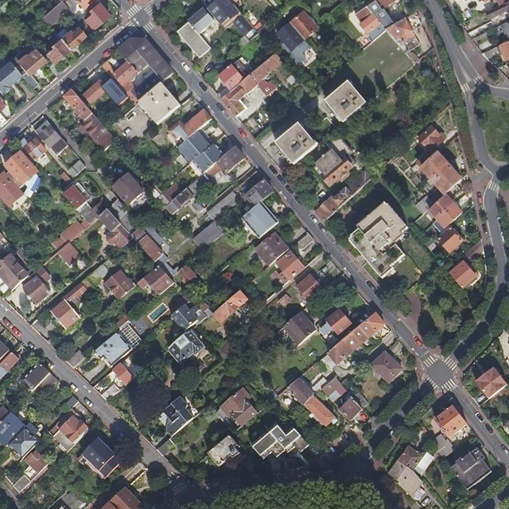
[(66,8),(60,0),(40,17),(46,25),(66,8)]
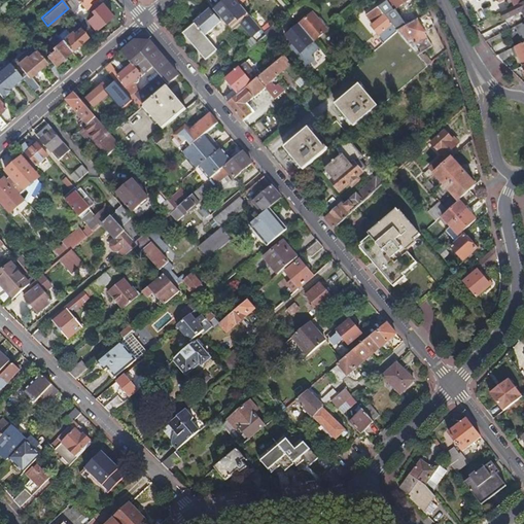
[(62,0),(68,8),(77,18),(81,13),(75,6),(75,4),(79,1),(84,8),(86,6),(89,8),(98,0),(62,0)]
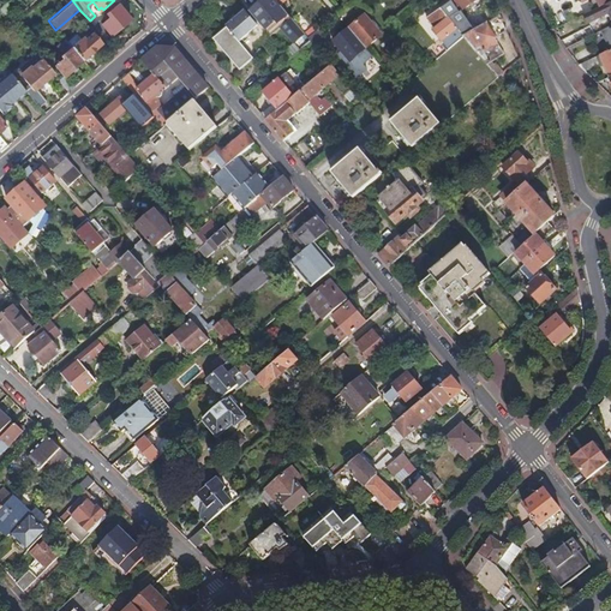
[(117,0),(114,0),(103,10),(117,0)]
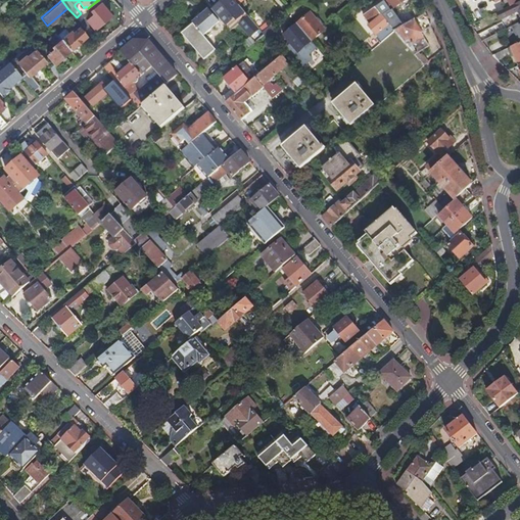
[(263,33),(262,31),(239,5),(235,0),(229,0),(226,3),(234,12),(235,11),(241,18),(240,19),(239,21),(255,40),(263,33)]
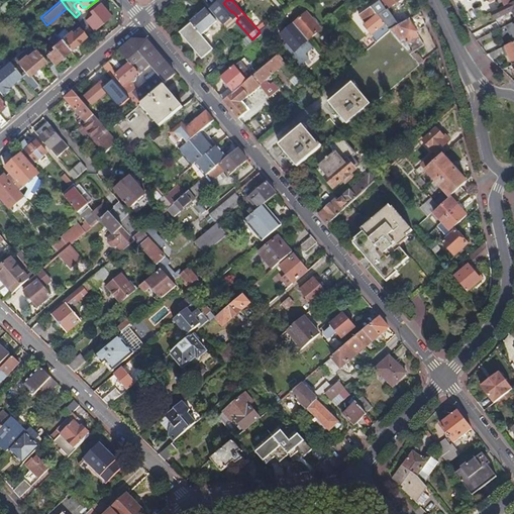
[(379,0),(370,6),(376,14),(385,8),(386,8),(398,0),(379,0)]
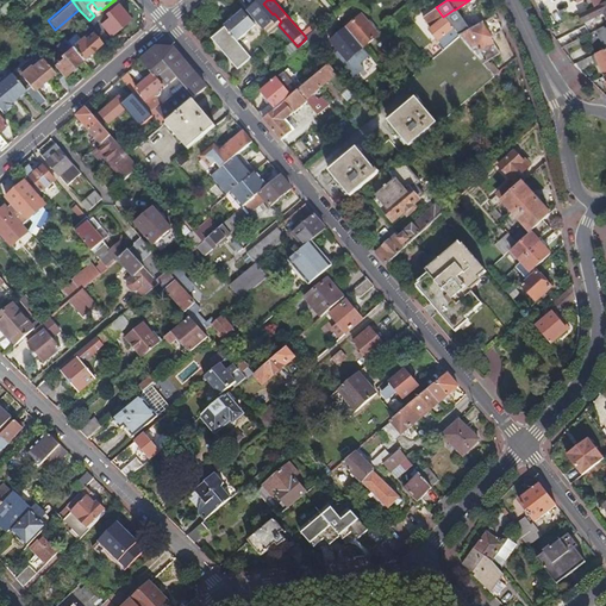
[(605,0),(574,0),(576,2),(580,0),(586,11),(605,0)]
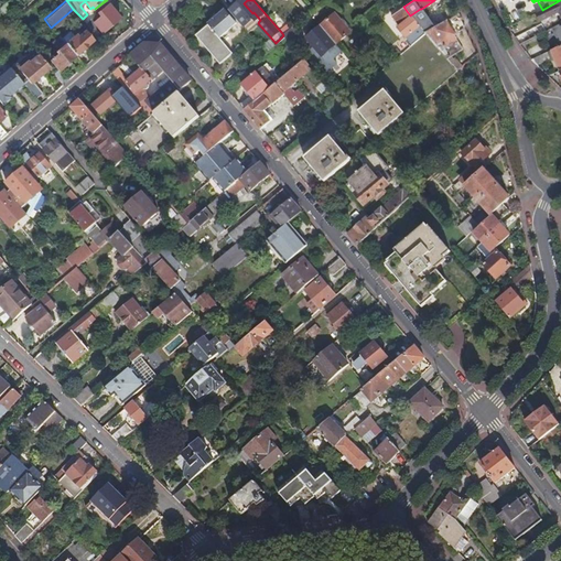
[(560,19),(560,0),(542,10),(533,14),(538,22),(557,12),(560,19)]
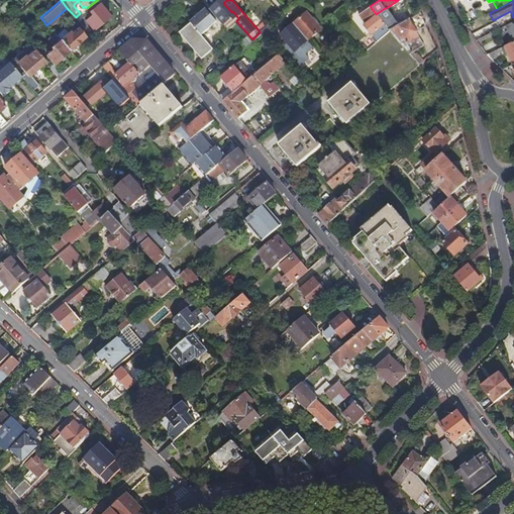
[(108,15),(98,3),(89,11),(91,14),(85,20),(93,28),(108,15)]
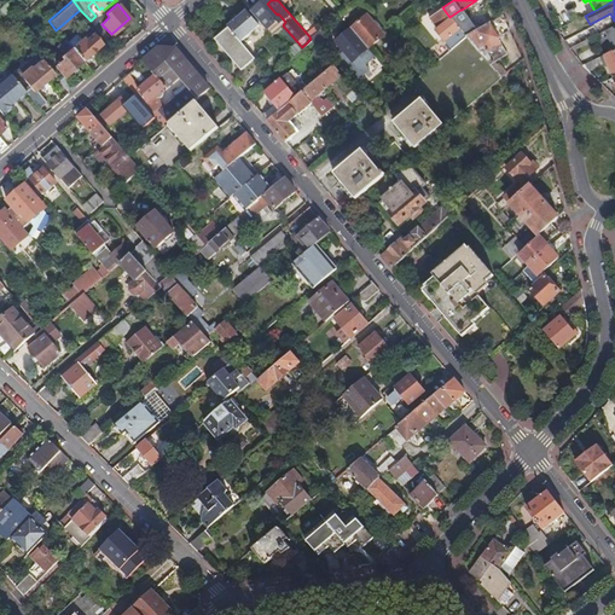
[(277,15),(267,4),(265,6),(274,17),(277,15)]
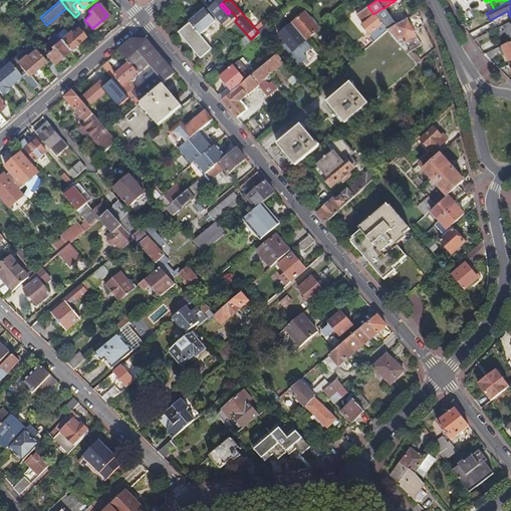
[(374,40),(388,29),(386,27),(378,19),(373,14),(367,6),(367,5),(355,13),(363,23),(361,24),(374,40)]
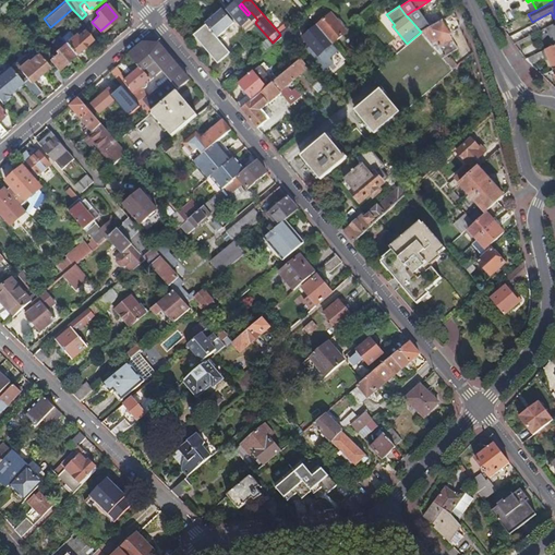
[(192,33),(216,61),(229,50),(216,35),(232,21),(220,7),(204,22),(192,33)]
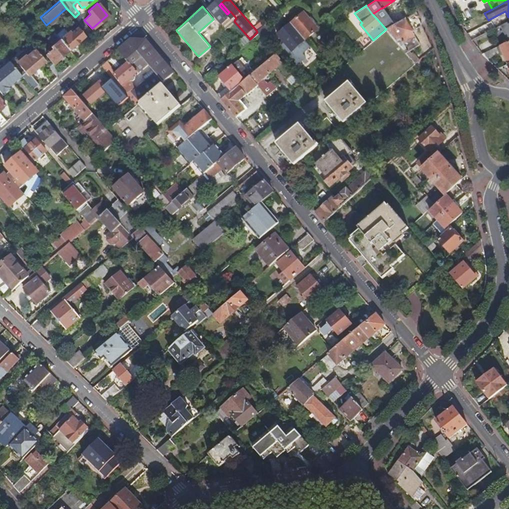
[(303,10),(289,21),(306,41),(309,38),(306,36),(317,27),(303,10)]
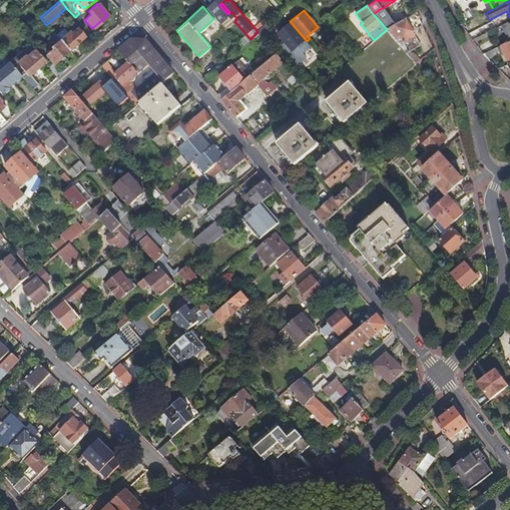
[(391,26),(395,24),(388,15),(383,15),(378,19),(385,27),(388,24),(391,26)]
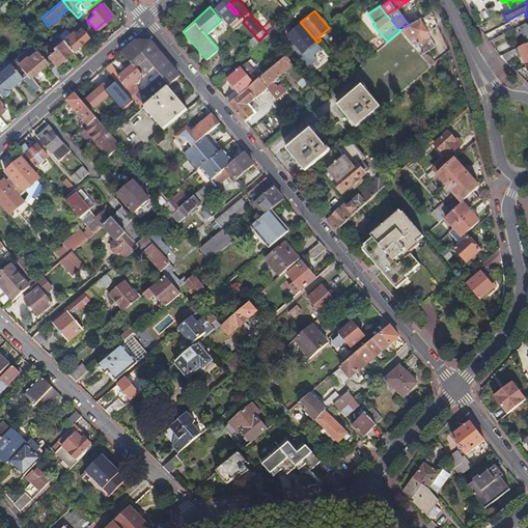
[(400,30),(419,53),(434,44),(418,19),(409,25),(405,27),(400,30)]
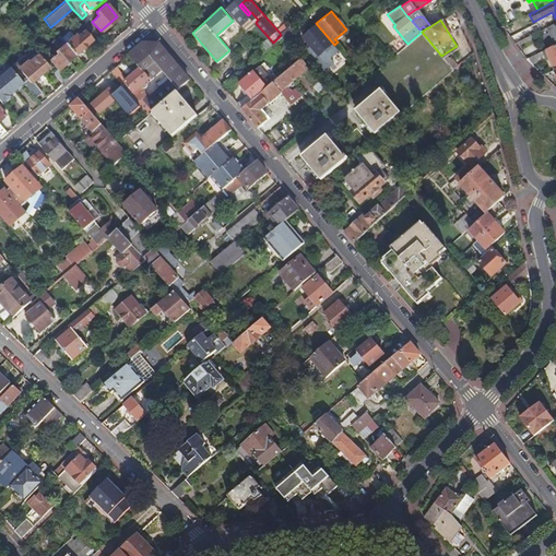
[(544,27),(549,39),(555,35),(555,24),(555,25),(554,22),(544,27)]
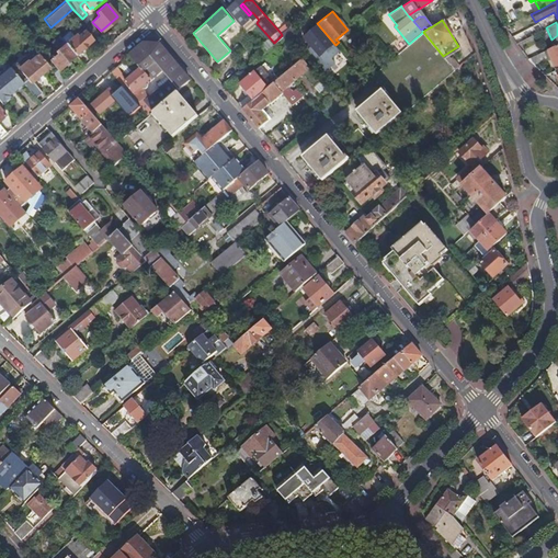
[(336,45),(317,23),(304,35),(319,54),(330,45),(332,47),(336,45)]
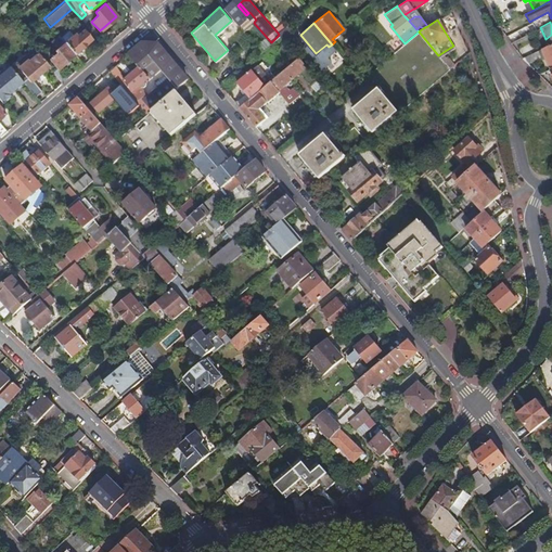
[(504,37),(510,43),(529,34),(525,26),(504,37)]
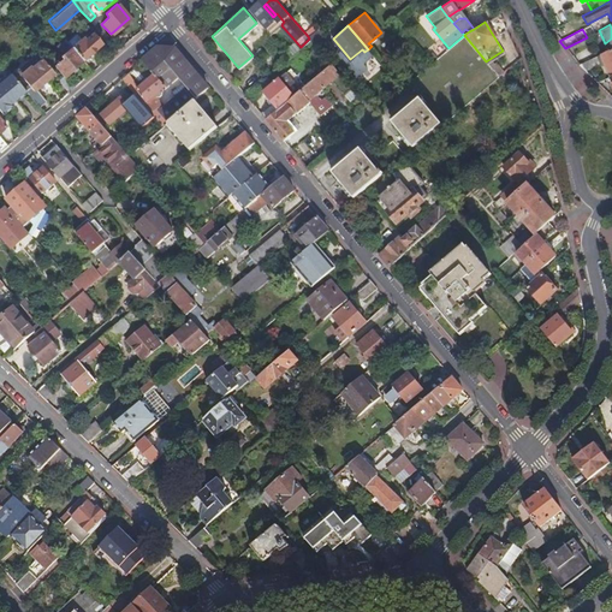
[(70,47),(81,59),(100,43),(91,33),(83,39),(82,36),(70,47)]
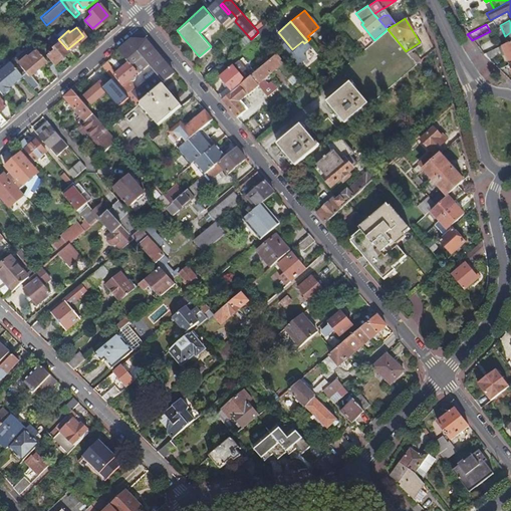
[(131,37),(116,49),(123,56),(121,58),(125,62),(113,73),(110,76),(124,93),(136,83),(132,78),(134,78),(136,76),(136,73),(135,72),(137,70),(131,63),(141,55),(155,71),(132,92),(139,100),(161,81),(173,71),(145,39),(131,37)]
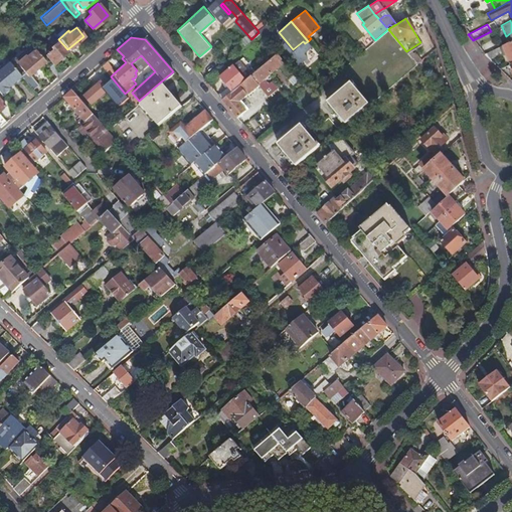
[(52,62),(67,49),(58,39),(49,47),(50,49),(45,54),(52,62)]
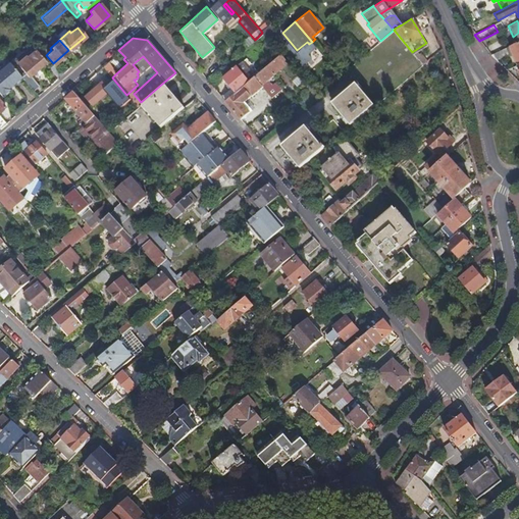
[(508,47),(516,65),(518,63),(518,47),(517,42),(508,47)]
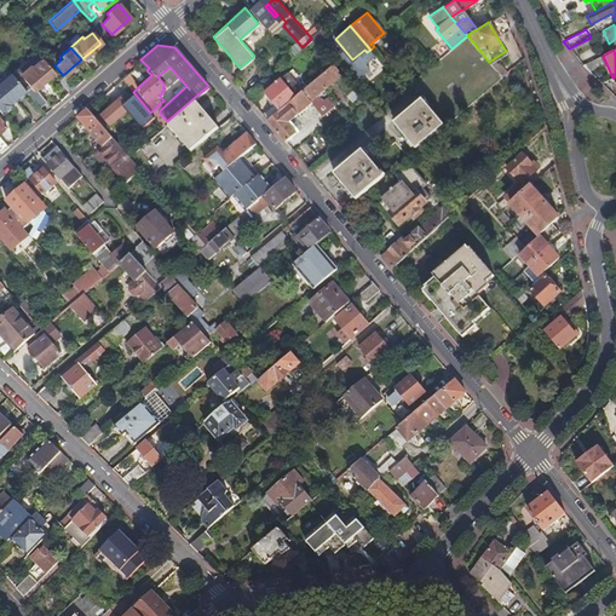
[(40,59),(45,64),(51,58),(45,52),(39,57),(40,59)]
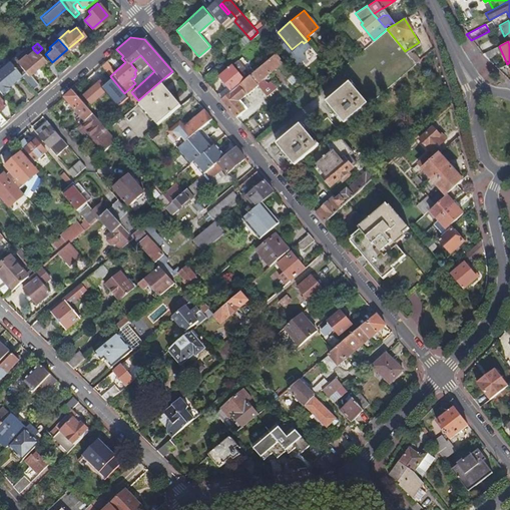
[(482,54),(487,59),(499,53),(496,47),(482,54)]
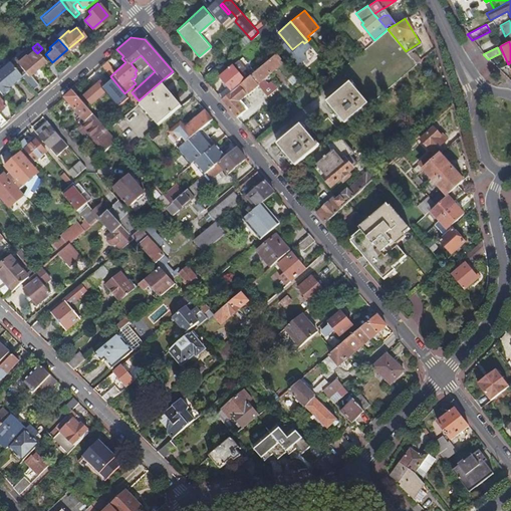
[(29,73),(43,61),(37,53),(33,49),(26,55),(22,51),(13,58),(24,71),(19,75),(20,76),(31,89),(37,84),(29,73)]
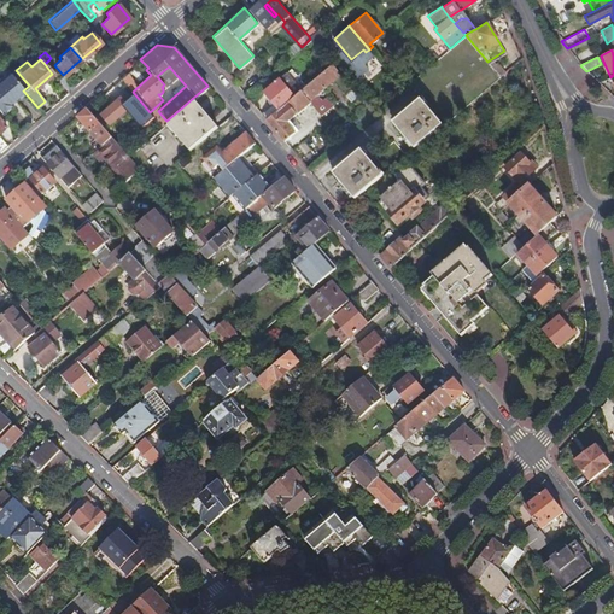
[(305,86),(265,118),(284,139),(297,128),(294,126),(297,123),(294,120),(292,121),(288,118),(297,111),(297,112),(310,100),(309,99),(337,75),(340,80),(344,77),(332,64),(305,86)]
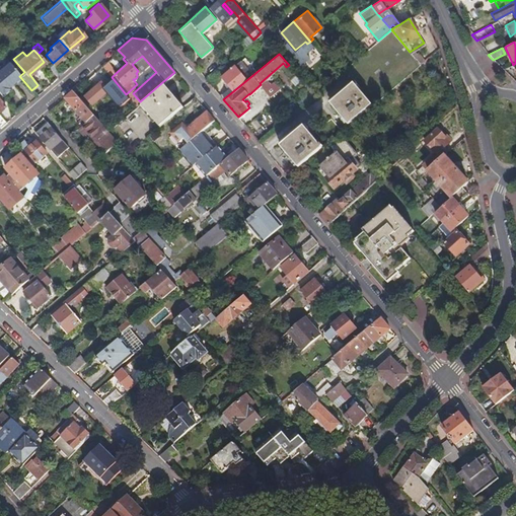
[(229,86),(219,94),(223,99),(256,72),(244,57),(221,76),(229,86)]
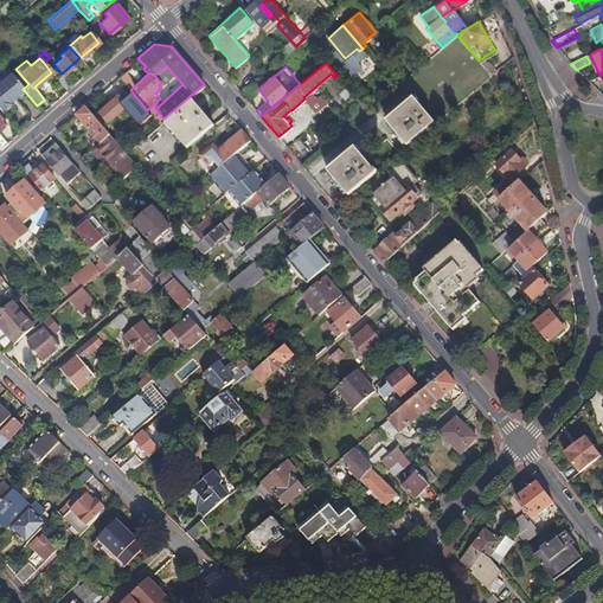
[(0,111),(1,113),(11,104),(8,101),(13,97),(14,98),(24,90),(23,89),(8,71),(0,78),(0,111)]
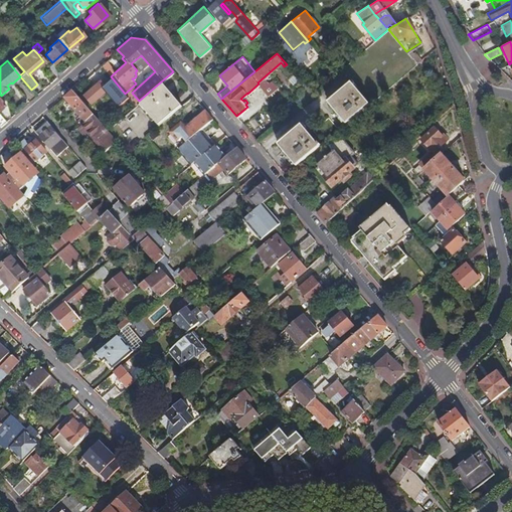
[(82,94),(90,103),(111,84),(104,76),(82,94)]
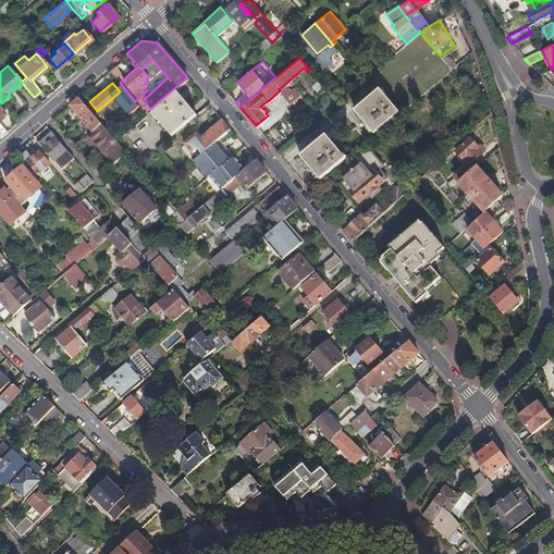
[(382,85),(379,88),(354,109),(373,133),(384,123),(402,109),(382,85)]
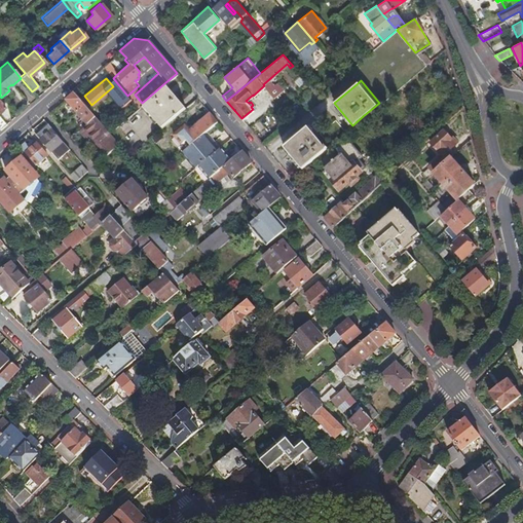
[(267,88),(273,97),(283,87),(278,82),(276,83),(274,82),(267,88)]
